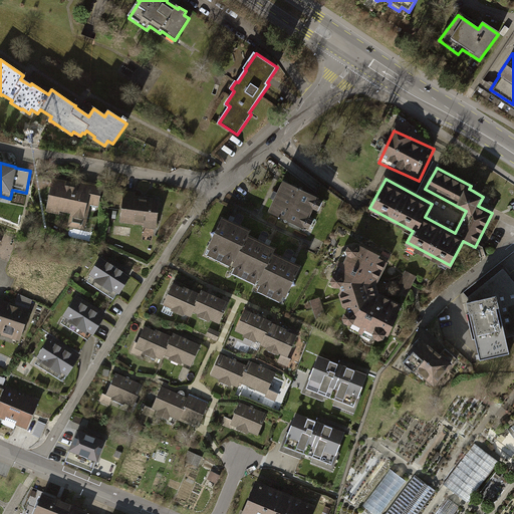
[(76,182),(52,177),(45,211),(58,214),(59,211),(69,213),(66,226),(84,230),(90,205),(97,206),(101,184),(77,179),(76,182)]
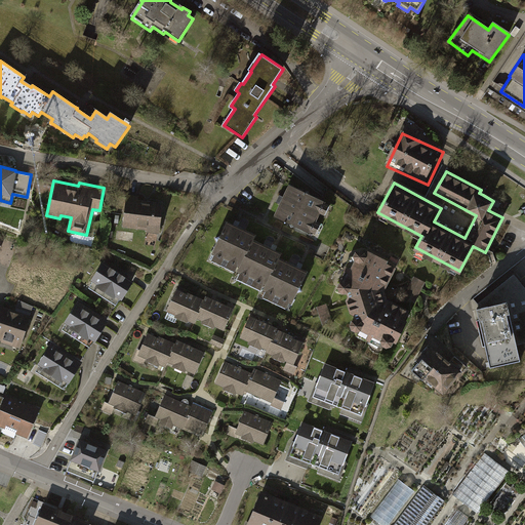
[(324,200),(288,184),(281,200),(273,215),(309,232),(310,230),(315,233),(320,224),(315,221),(320,211),(324,212),(328,204),(323,202),(324,200)]
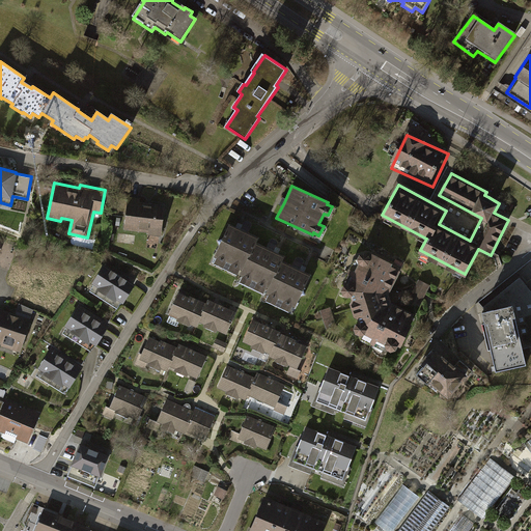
[(140,197),(128,196),(123,228),(148,232),(147,234),(160,236),(164,203),(139,200),(140,197)]
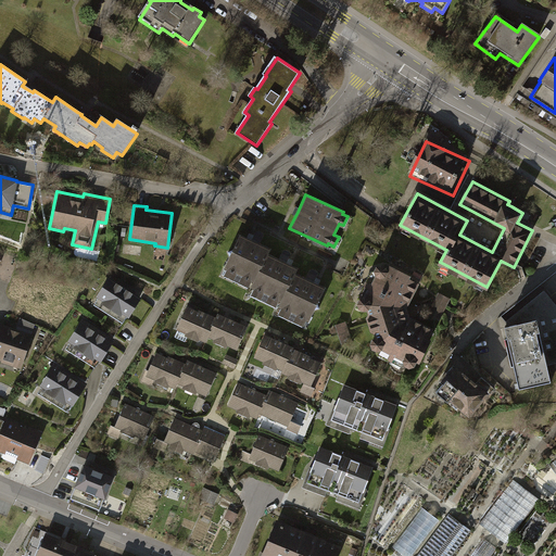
[(263,244),(241,234),(224,267),(227,269),(224,275),(249,288),(250,285),(255,287),(251,294),(275,306),(277,303),(282,306),(278,313),(303,325),(306,318),(308,320),(325,287),(316,282),(294,272),(297,267),(289,263),(267,253),(270,248),(263,244)]
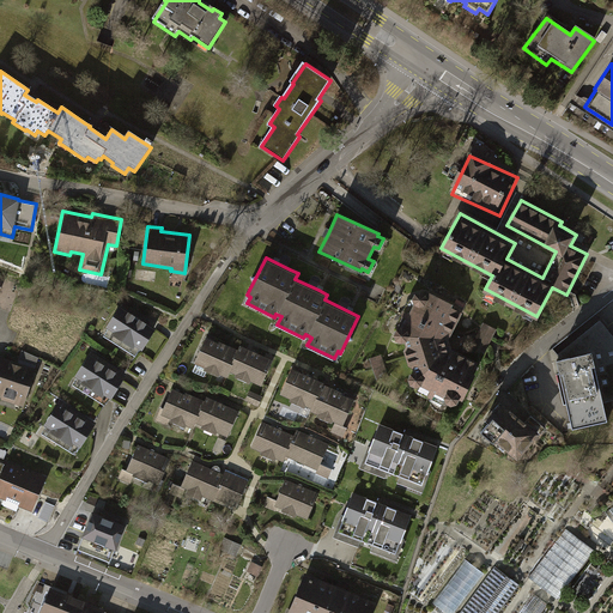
[(465,309),(425,286),(400,332),(414,380),(463,402),(481,363),(454,349),(450,339),(465,309)]
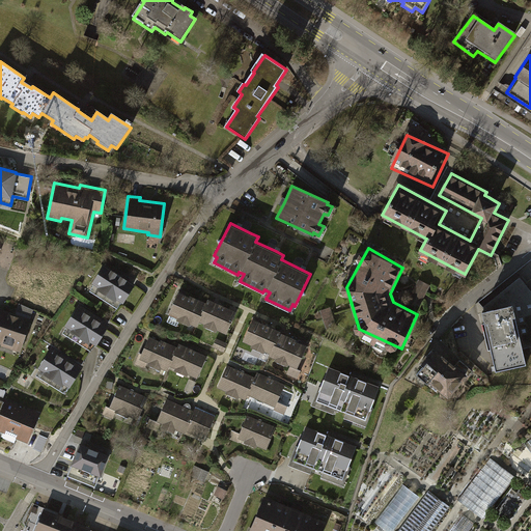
[(134,284),(104,263),(90,283),(93,284),(89,290),(116,308),(120,302),(121,303),(134,284)]
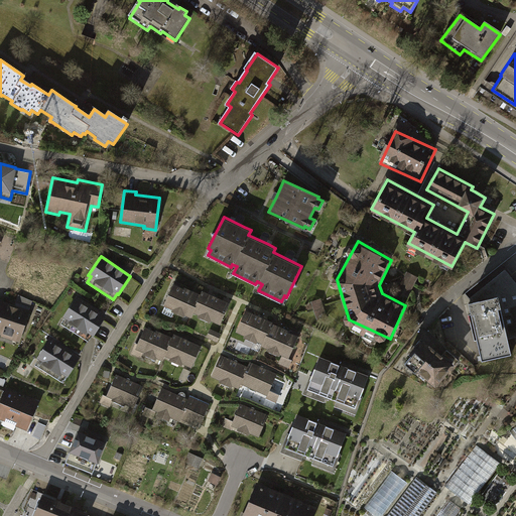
[(500,297),(510,339),(515,337),(515,281),(507,270),(471,297),(475,303),(500,297)]
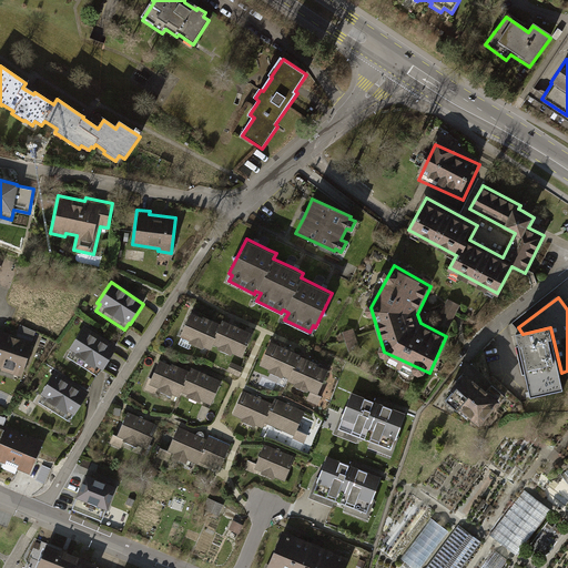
[(453,323),(462,303),(449,298),(440,318),(453,323)]
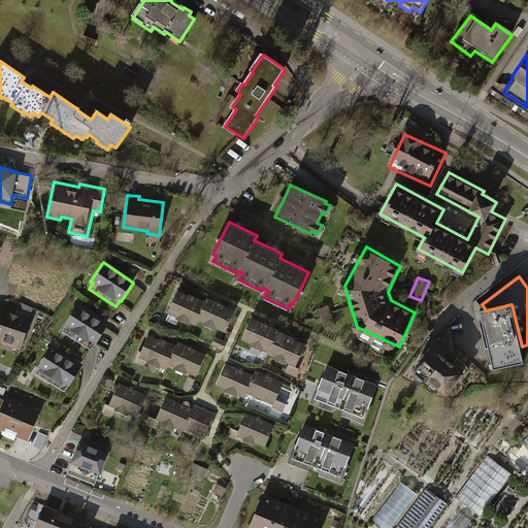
[(199,299),(177,289),(166,312),(175,317),(174,319),(188,325),(189,323),(195,325),(198,320),(203,322),(202,325),(215,330),(216,327),(224,331),(234,310),(215,301),(206,298),(204,301),(199,299)]
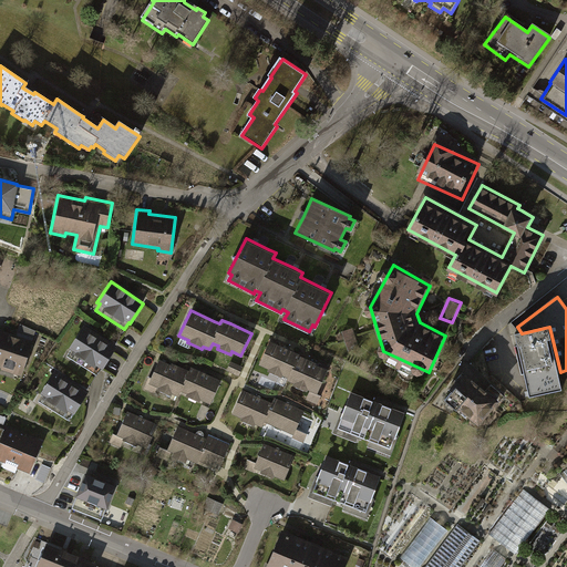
[(20,325),(16,336),(32,341),(35,331),(20,325)]
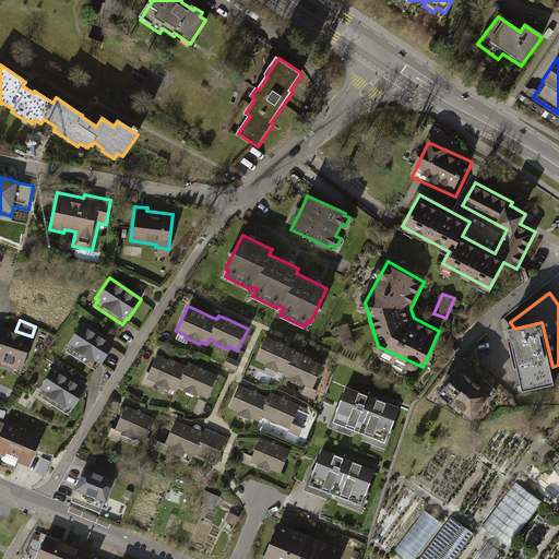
[(116,341),(82,320),(67,343),(69,344),(66,351),(95,369),(99,361),(102,363),(116,341)]
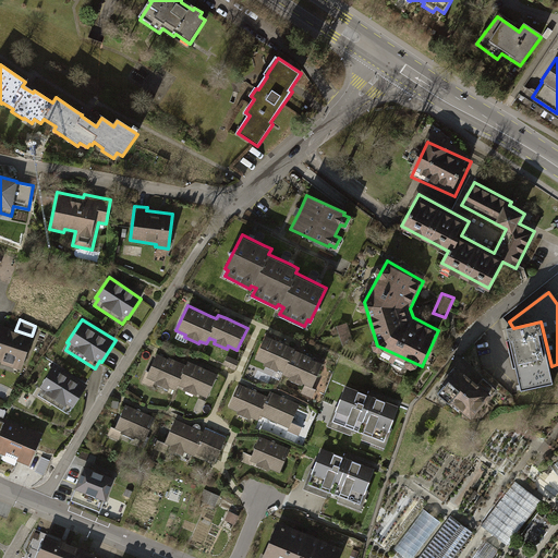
[(513,328),(509,329),(523,391),(555,384),(552,366),(541,322),(513,328)]
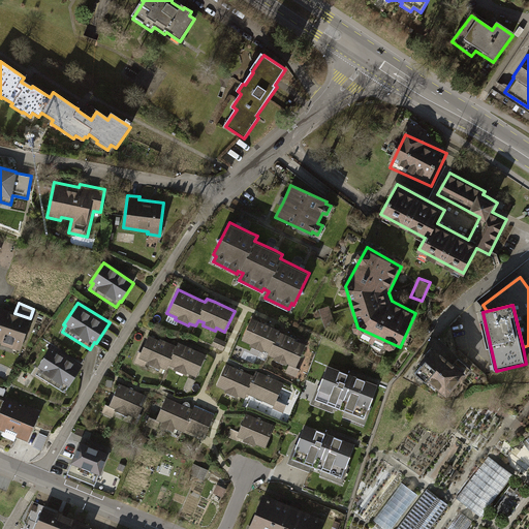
[(329,306),(319,309),(325,329),(335,325),(329,306)]
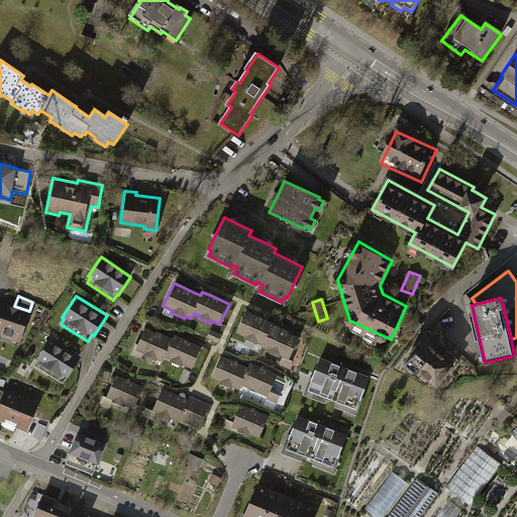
[(14,306),(0,301),(0,334),(1,335),(0,336),(19,343),(30,311),(29,311),(14,306)]
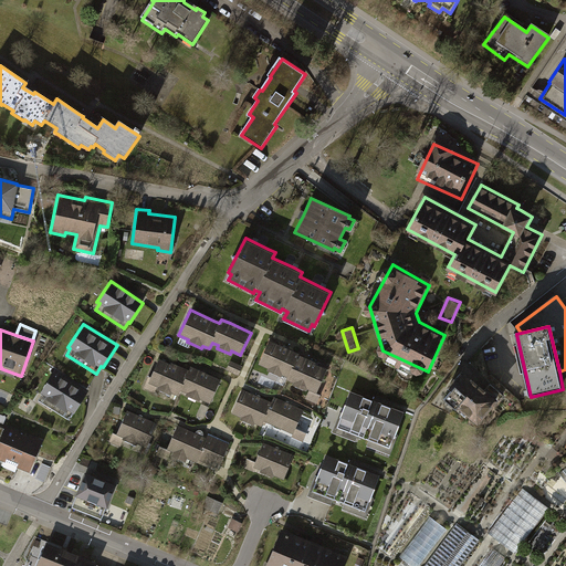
[(278,343),(279,341),(271,336),(258,364),(266,368),(265,370),(281,377),(282,374),(286,376),(285,378),(293,383),(292,385),(305,390),(307,387),(311,389),(306,398),(317,402),(321,395),(316,394),(327,369),(315,364),(315,362),(306,357),(299,354),(299,353),(292,349),(278,343)]
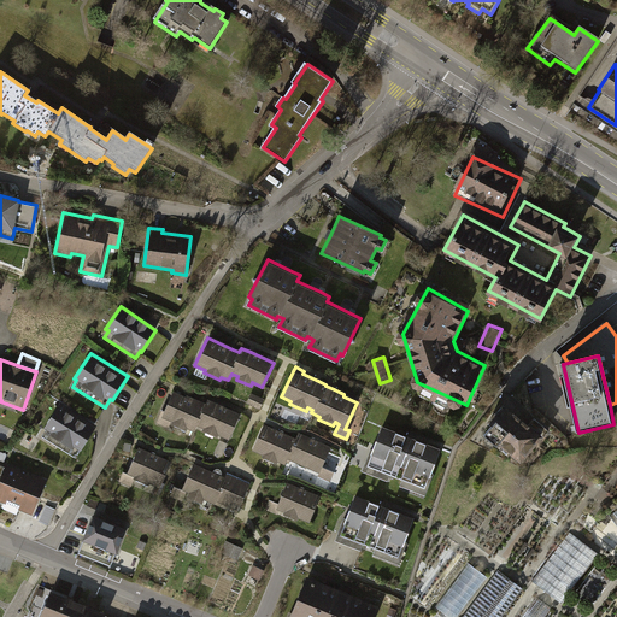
[(186,397),(172,391),(160,417),(170,422),(169,424),(186,432),(187,428),(193,430),(197,424),(205,428),(204,430),(217,436),(218,434),(228,439),(240,415),(217,404),(207,400),(206,404),(198,400),(187,395),(186,397)]
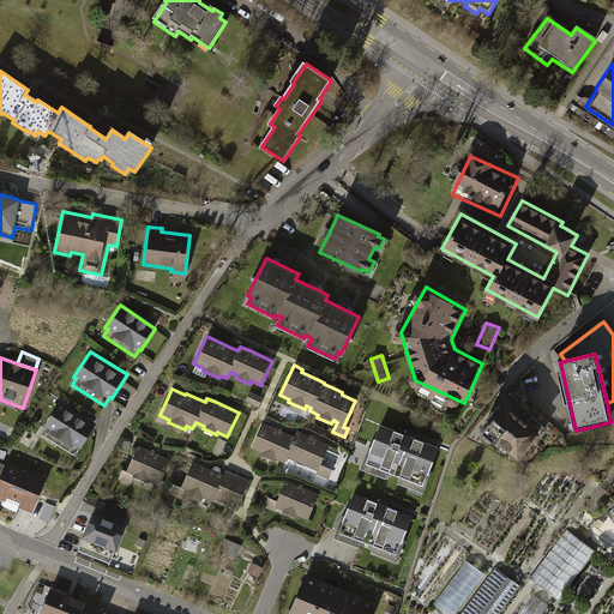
[(96,423),(60,401),(44,426),(47,427),(42,434),(73,453),(78,446),(80,449),(96,423)]
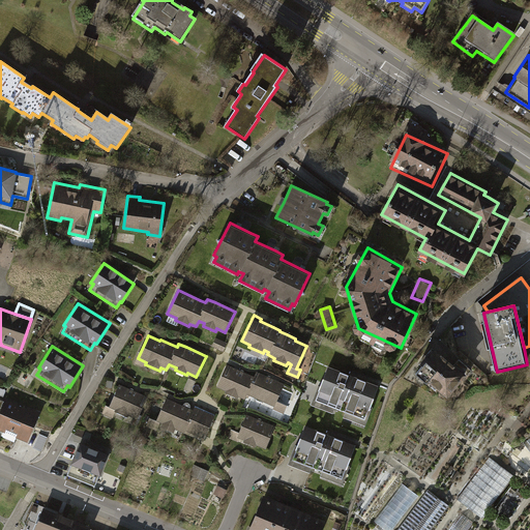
[(423,365),(416,374),(427,383),(430,380),(447,395),(459,381),(461,383),(470,373),(470,371),(468,369),(468,367),(460,360),(458,360),(453,366),(436,351),(429,359),(425,356),(420,362),(423,365)]
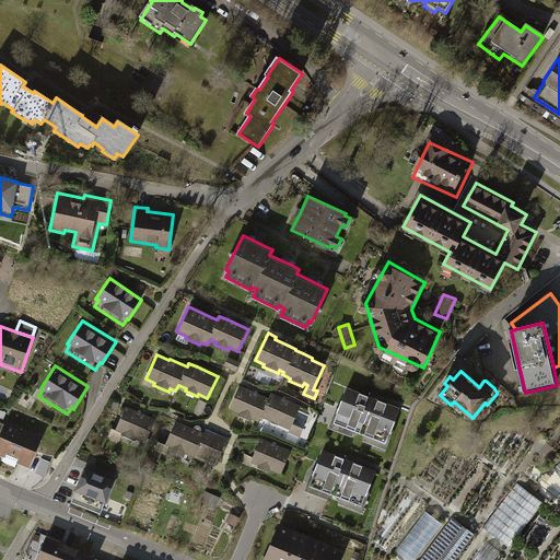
[(251,389),(240,384),(229,408),(238,412),(237,415),(251,420),(252,418),(258,421),(260,416),(289,429),(288,432),(300,438),(304,429),(292,423),(301,406),(290,401),(270,392),(268,397),(251,389)]
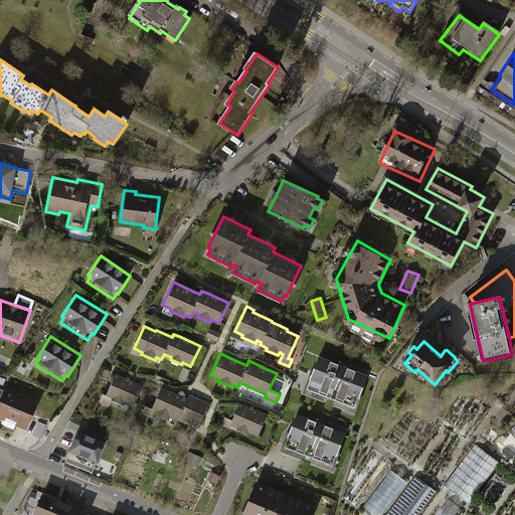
[(367,375),(319,357),(307,389),(354,407),(367,375)]
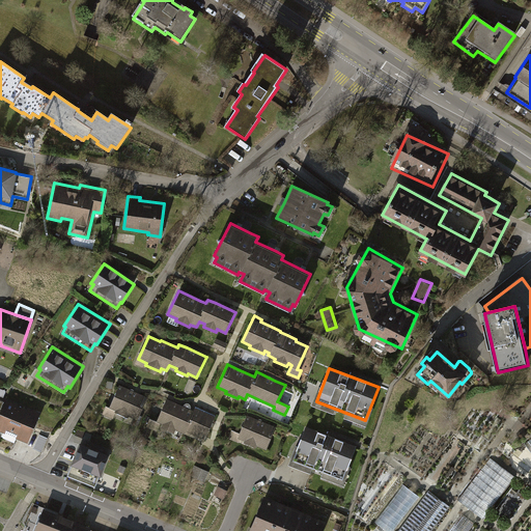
[(138,394),(118,386),(109,407),(115,410),(114,411),(127,417),(128,415),(137,419),(147,397),(138,394)]
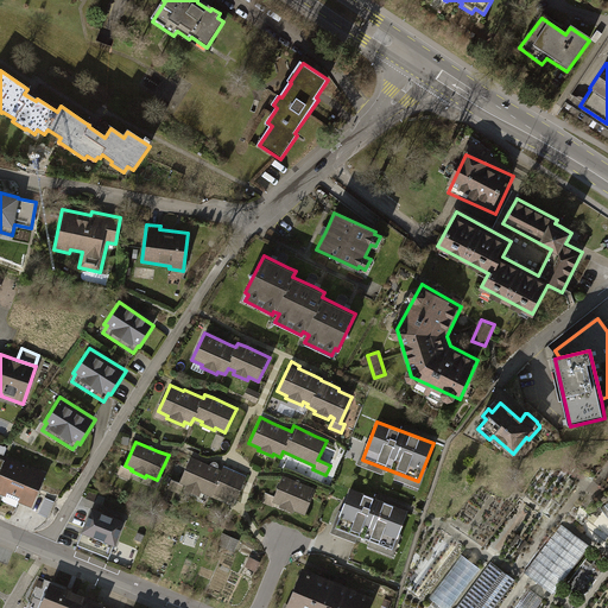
[(19,462),(6,456),(4,461),(0,458),(0,494),(31,508),(46,473),(31,466),(30,469),(18,464),(19,462)]
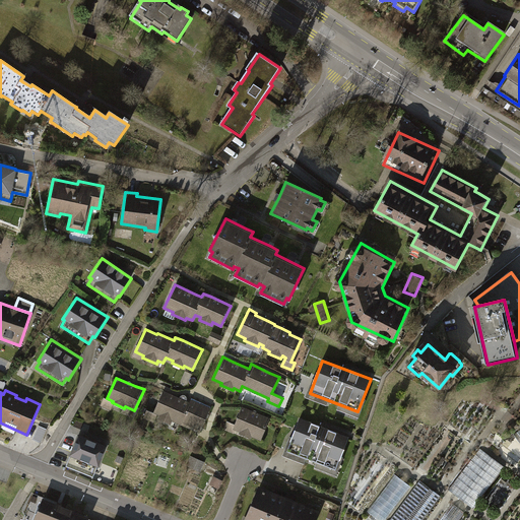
[(179,400),(163,393),(154,410),(200,431),(209,410),(190,401),(189,405),(185,404),(187,399),(187,397),(186,396),(184,395),(182,395),(181,396),(179,400)]
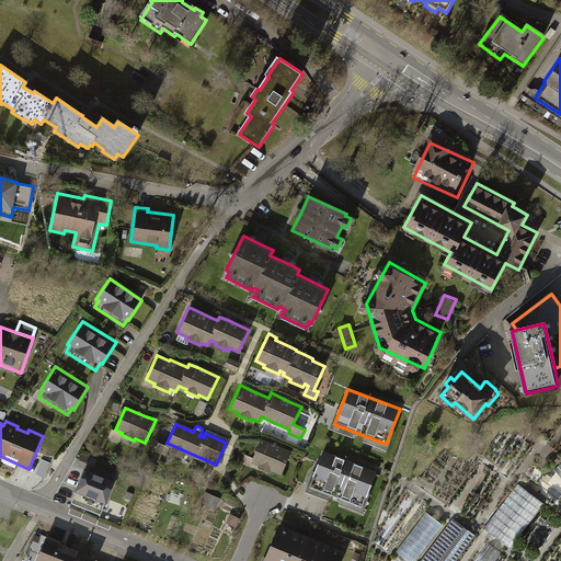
[(290,451),(261,439),(253,457),(245,454),(242,464),(261,471),(261,470),(270,473),(271,470),(281,473),(290,451)]
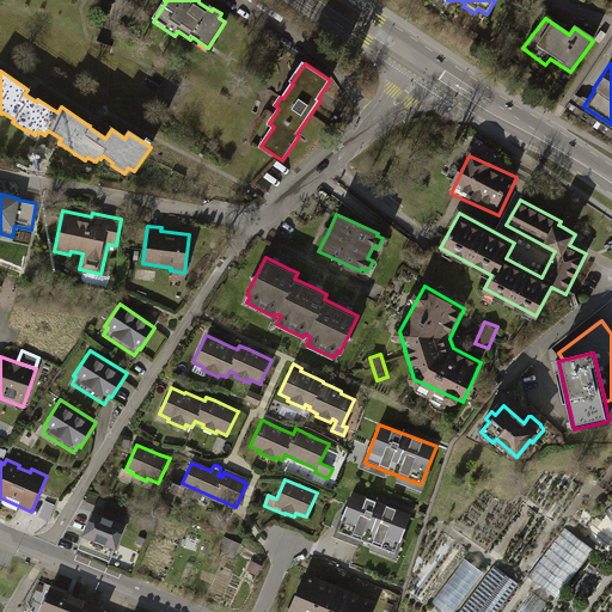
[(410,515),(353,493),(338,531),(396,554),(410,515)]
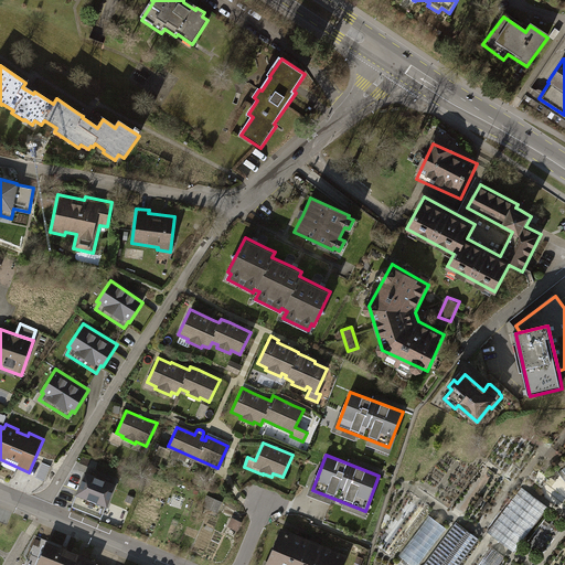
[(115,483),(84,471),(74,494),(76,496),(72,507),(100,518),(115,483)]
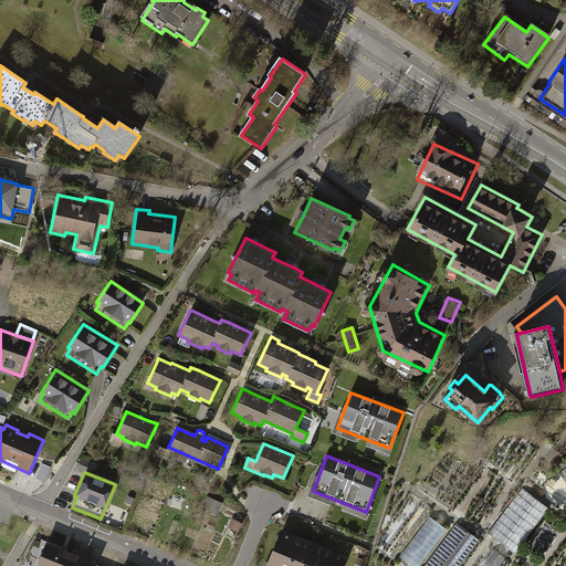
[(549,509),(528,492),(495,536),(516,553),(549,509)]
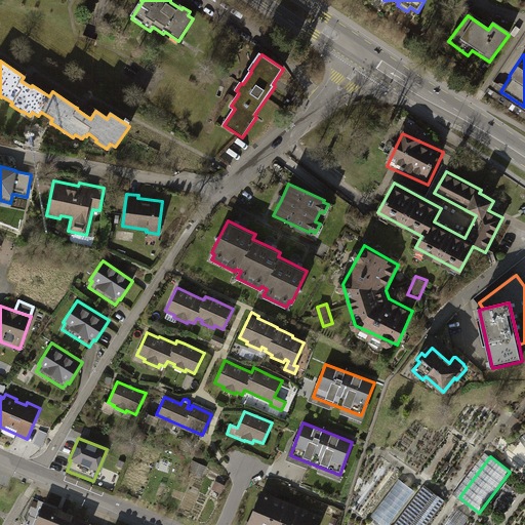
[(371,516),(381,524),(389,524),(415,491),(400,479),(371,516)]
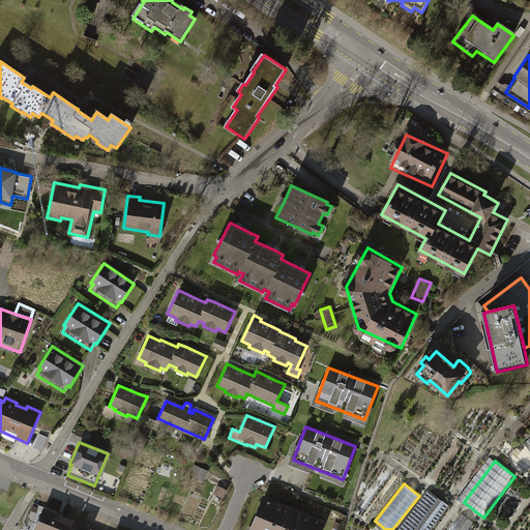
[(430,529),(448,506),(429,492),(399,529),(430,529)]
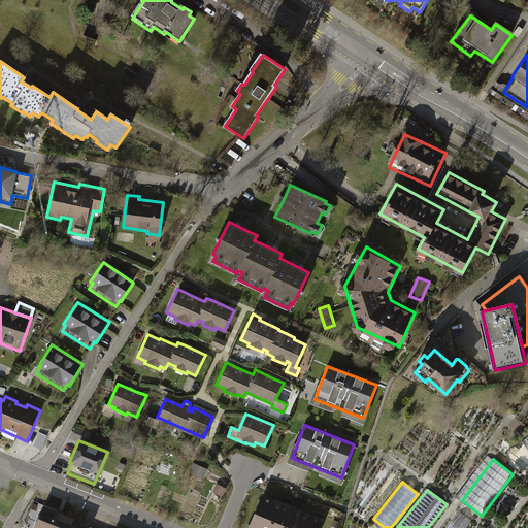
[(322,527),(261,503),(251,527),(322,527)]
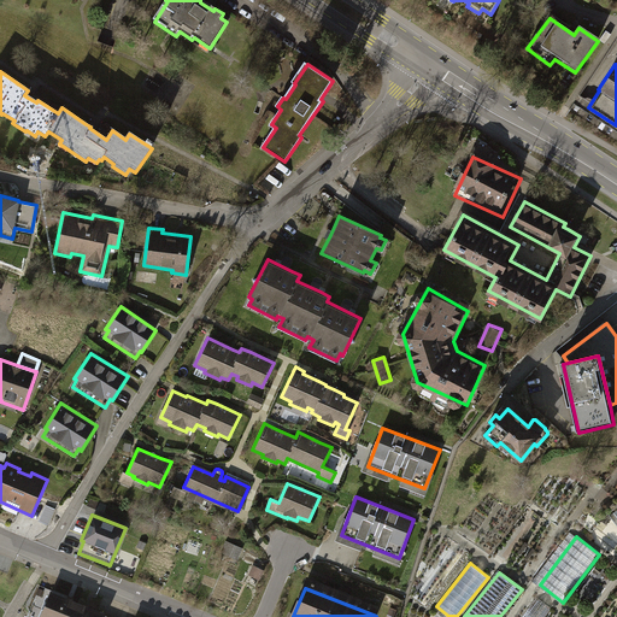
[(70,601),(51,593),(40,616),(105,616),(106,616),(86,607),(87,605),(84,604),(74,599),(71,598),(70,601)]
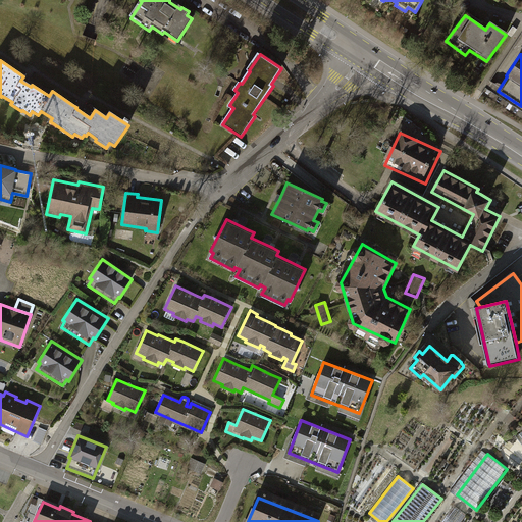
[(462,521),(467,516),(454,506),(441,521),(462,521)]
